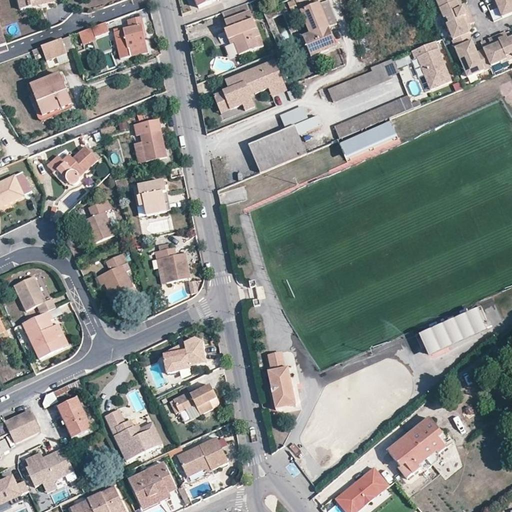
[(18,0),(21,9),(31,7),(30,2),(37,0),(18,0)]
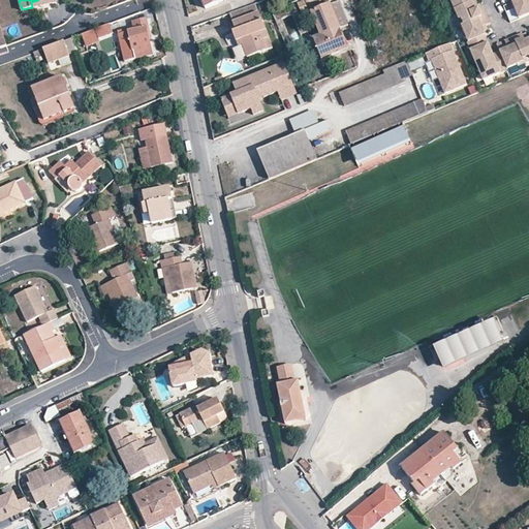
[(298,0),(296,1),(301,12),(308,10),(304,0),(298,0)]
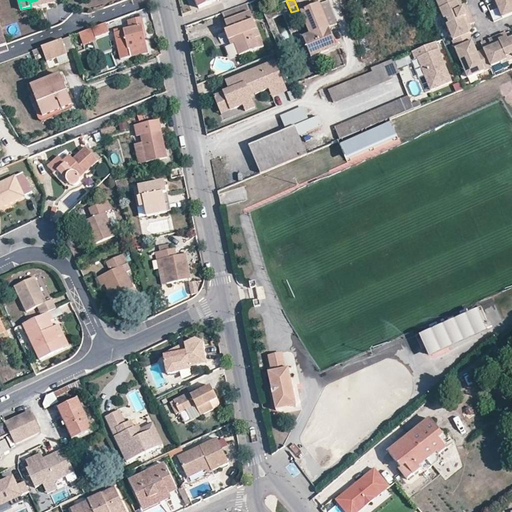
[(511,31),(509,33),(506,34),(505,31),(504,30),(488,37),(490,41),(491,44),(488,46),(483,48),(485,52),(478,55),(476,50),(468,32),(469,31),(467,27),(466,23),(469,22),(473,20),(466,4),(465,5),(462,6),(460,3),(459,0),(436,0),(443,16),(449,29),(453,39),(452,39),(465,70),(472,67),(475,73),(492,65),(491,64),(500,60),(508,57),(511,54),(511,31)]
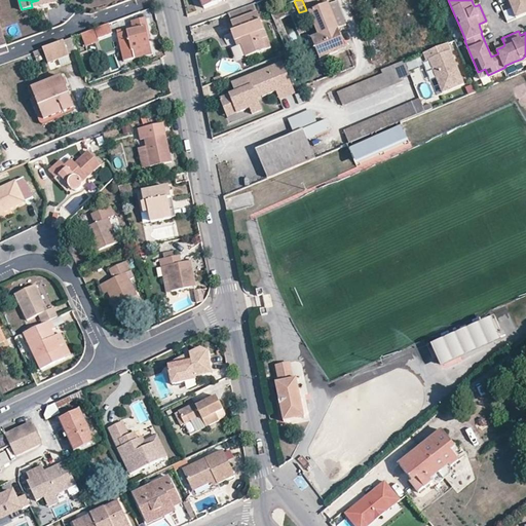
[(525,0),(508,0),(511,6),(515,16),(525,11),(525,0)]
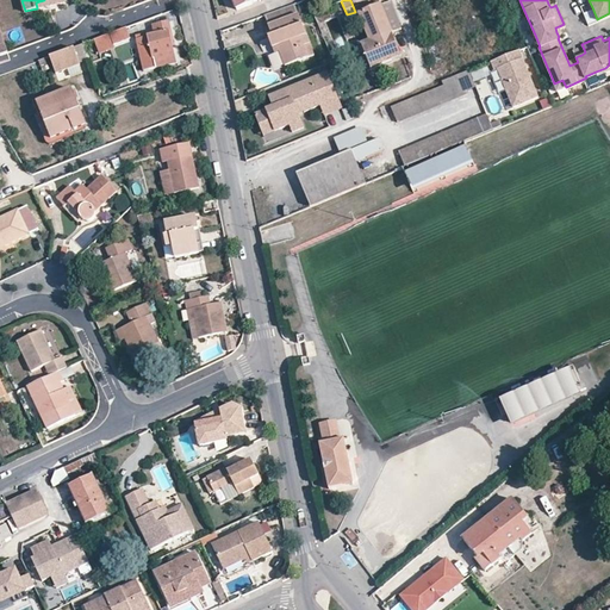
[(361,44),(369,67),(399,55),(391,33),(402,29),(390,2),(380,6),(361,14),(358,16),(368,41),(361,44)]
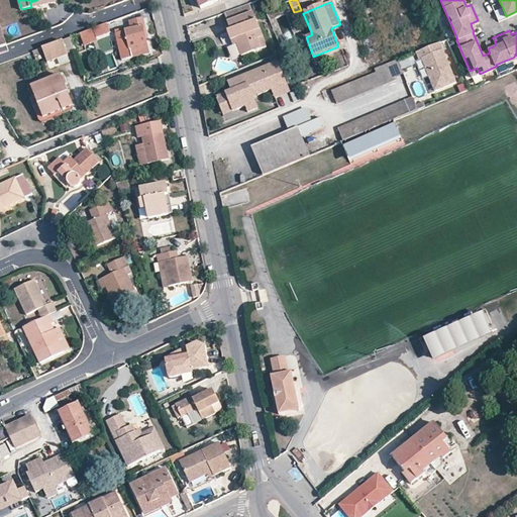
[(304,8),(306,12),(322,5),(320,2),(304,8)]
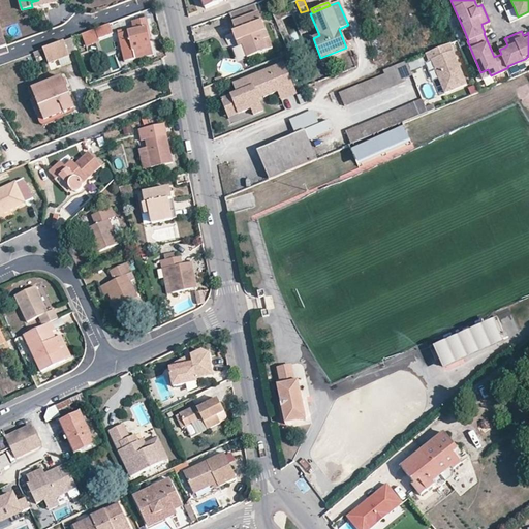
[(254,3),(228,12),(232,23),(257,13),(254,3)]
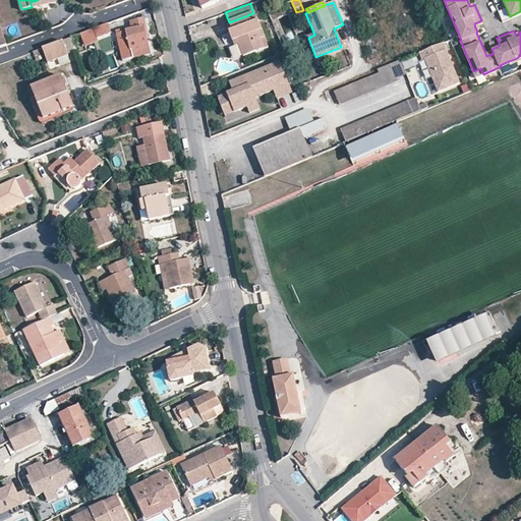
[(267,47),(253,13),(229,22),(235,40),(232,42),(234,46),(237,44),(239,48),(242,56),(267,47)]
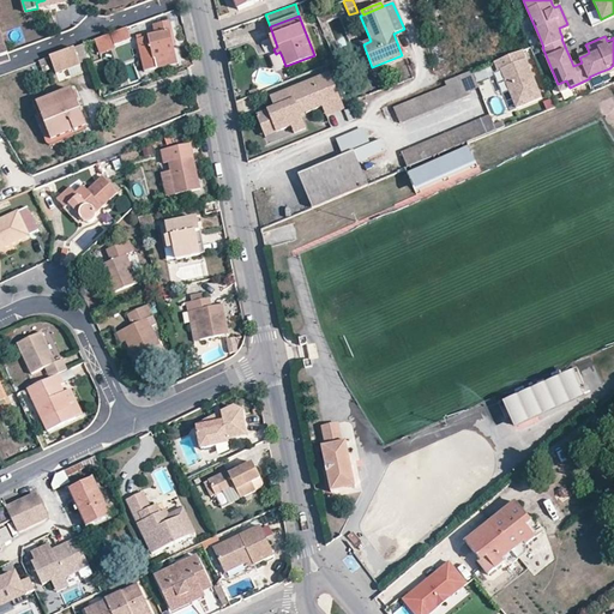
[(176,46),(170,20),(152,24),(155,32),(137,37),(145,71),(179,62),(175,46),(176,46)]
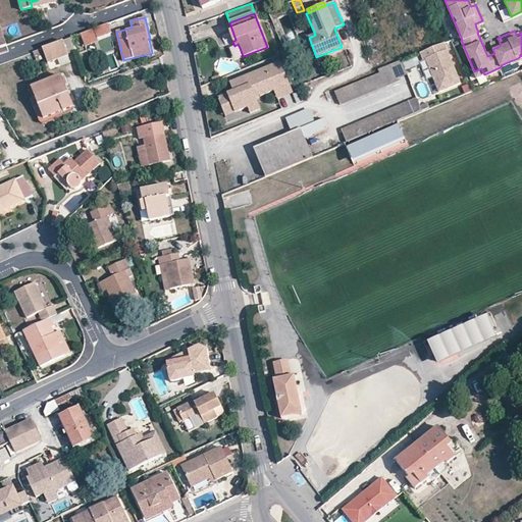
[(108,22),(72,36),(76,49),(99,40),(98,38),(112,33),(108,22)]
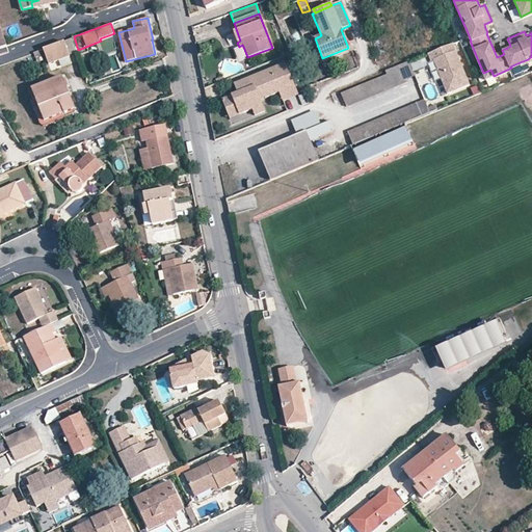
[(78,50),(74,36),(64,41),(69,53),(78,50)]
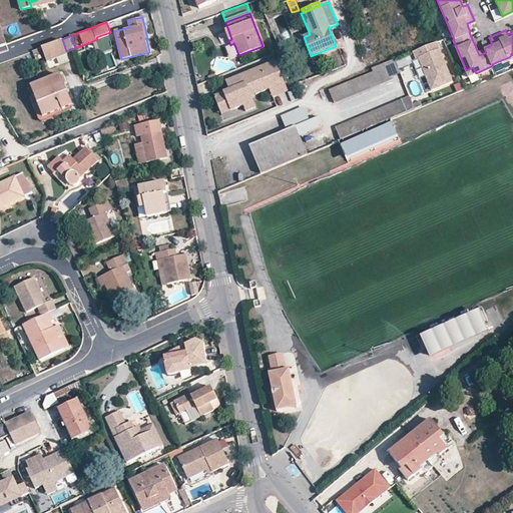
[(66,51),(62,39),(42,46),(47,61),(67,54),(66,51)]
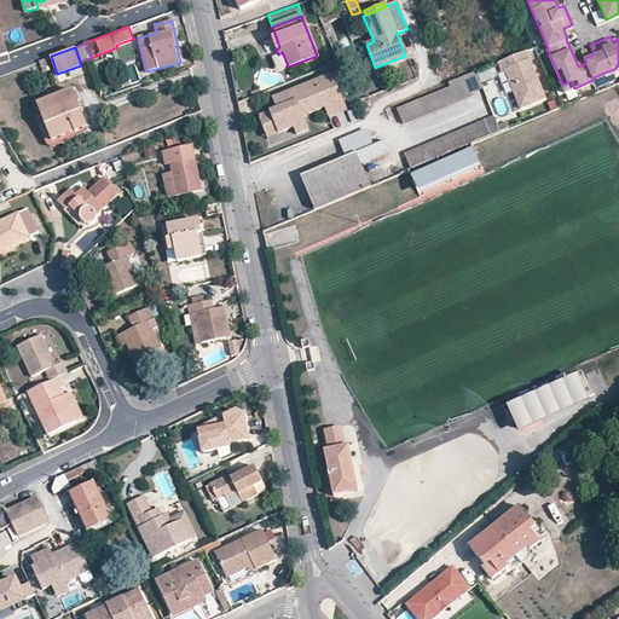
[(545,98),(525,51),(501,62),(504,70),(520,108),(545,98)]
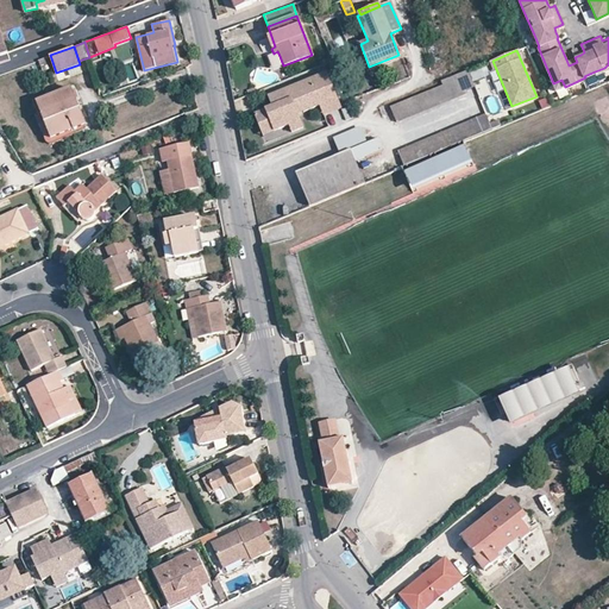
[(396,121),(465,92),(465,89),(473,86),(468,70),(440,81),(441,85),(390,107),(396,121)]
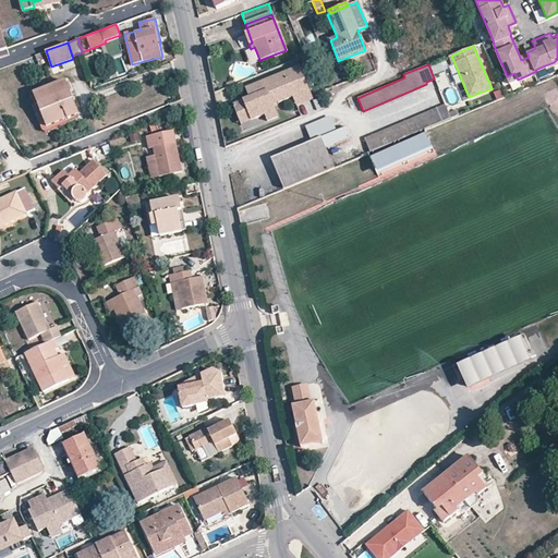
[(308,85),(301,65),(246,87),(251,97),(244,99),(252,119),(265,113),(267,120),(278,116),(274,104),(271,97),(276,96),(278,101),(294,96),(292,92),(308,85)]
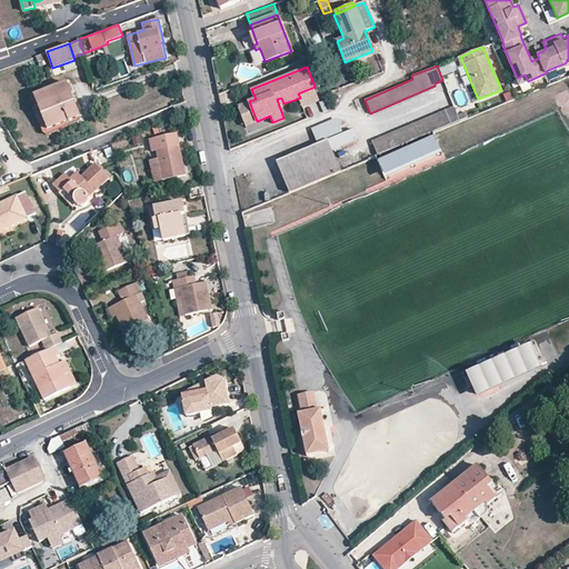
[(528,81),(525,75),(517,78),(519,85),(528,81)]
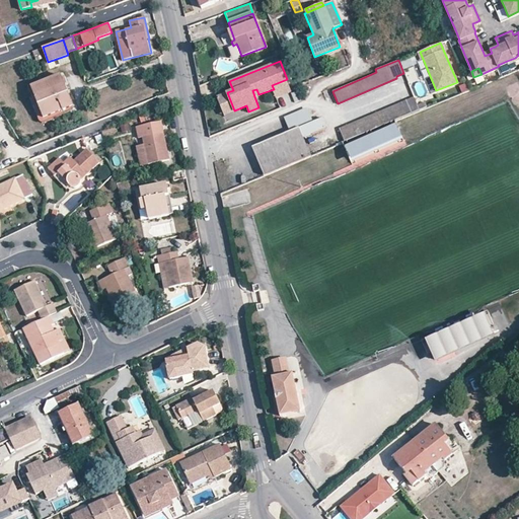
[(31,87),(44,117),(74,104),(61,75),(31,87)]
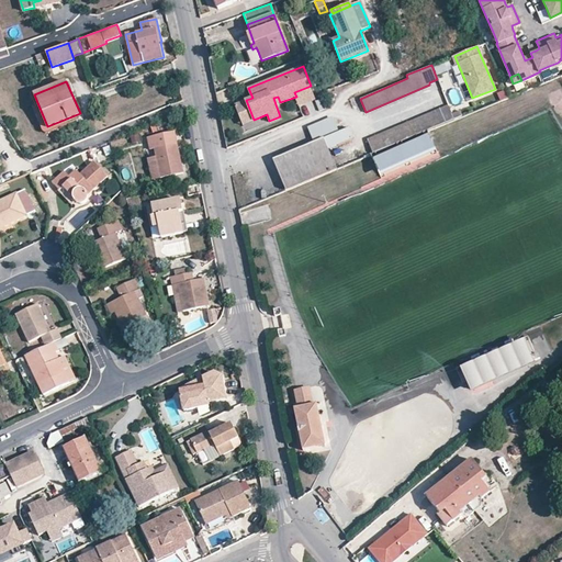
[(316,99),(311,86),(294,92),(296,97),(300,105),(316,99)]
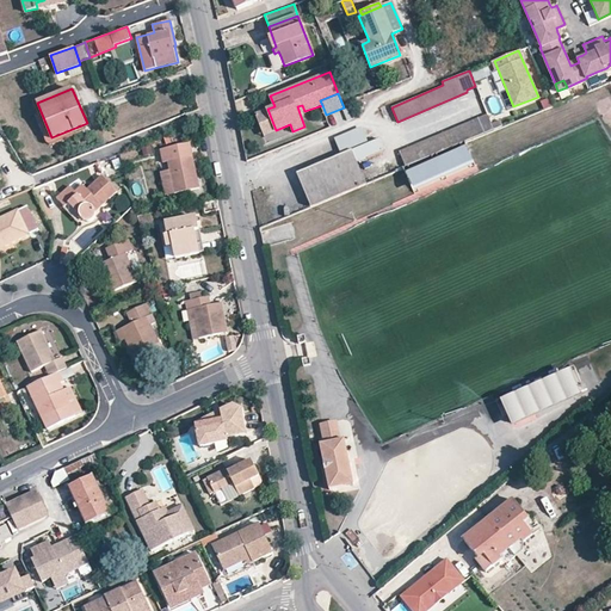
[(276,130),(267,109),(255,113),(264,134),(276,130)]
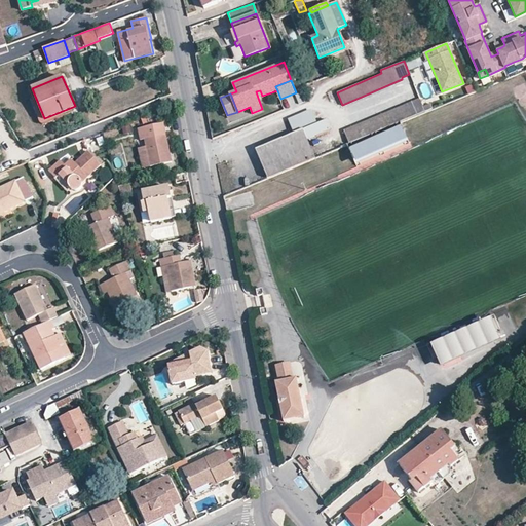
[(418,102),(345,132),(350,144),(423,114),(418,102)]
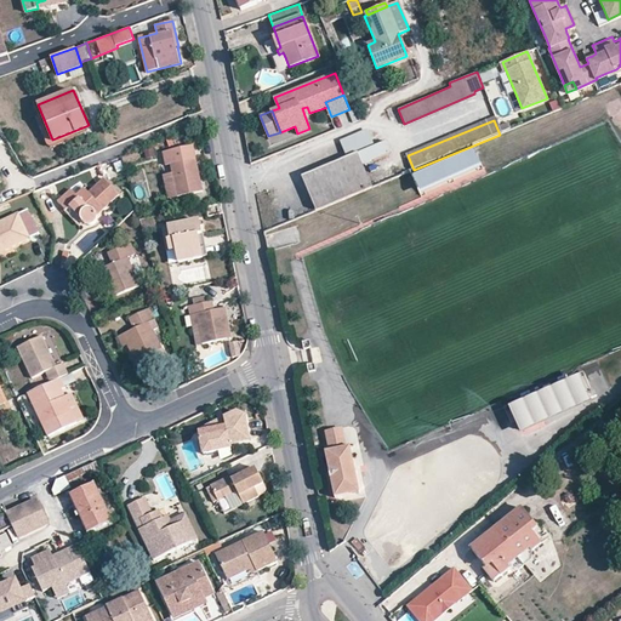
[(340,140),(347,157),(357,153),(357,152),(374,144),(366,127),(340,140)]
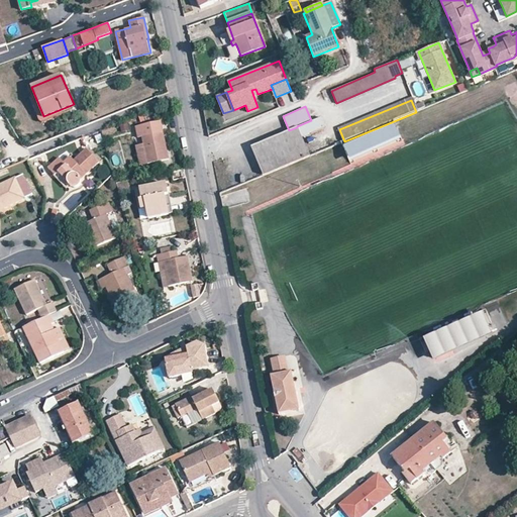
[(250,146),(263,174),(308,154),(301,136),(323,126),(319,117),(311,120),(297,126),(297,127),(289,130),(250,146)]
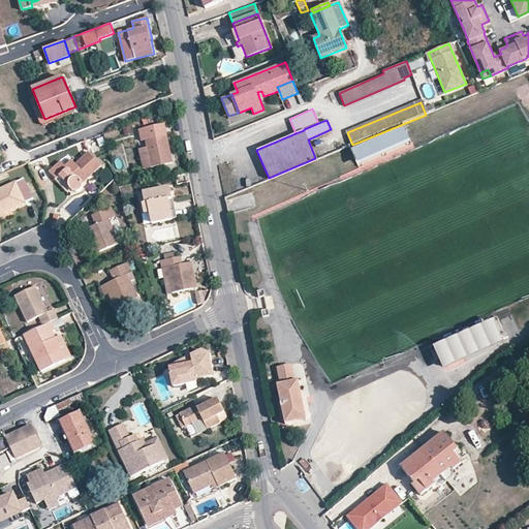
[(139,129),(143,141),(146,139),(152,167),(174,162),(165,123),(139,129)]
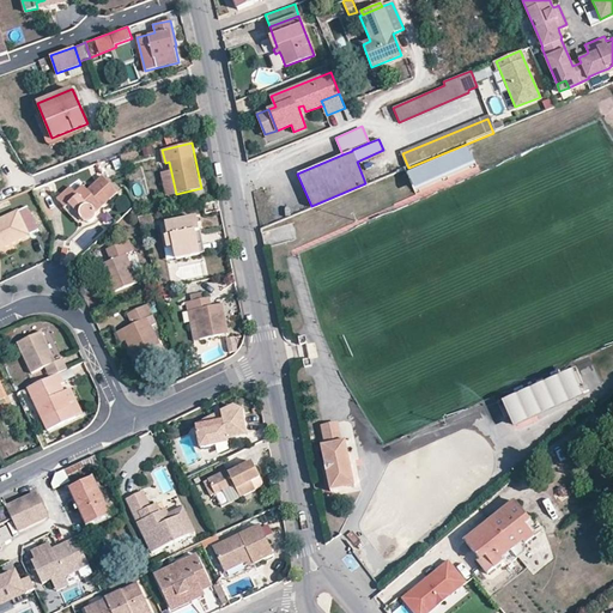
[(467,152),(407,177),(414,194),(475,169),(467,152)]
